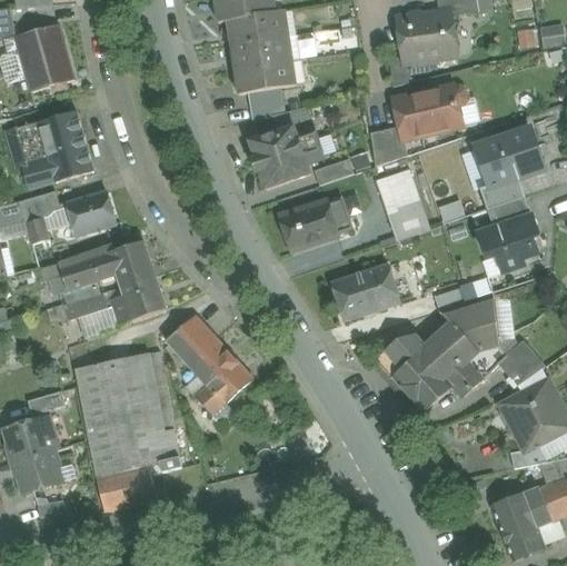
[(214,0),(217,21),(226,20),(268,13),(266,0),(214,0)]
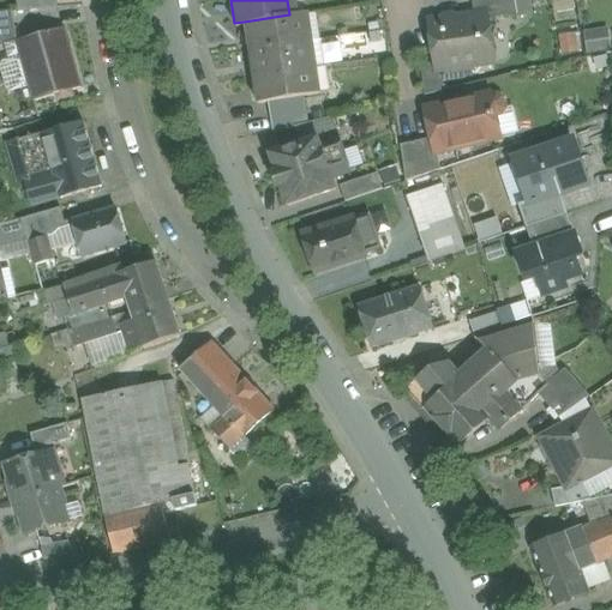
[(287,0),(289,14),(299,12),(301,12),(299,0),(287,0)]
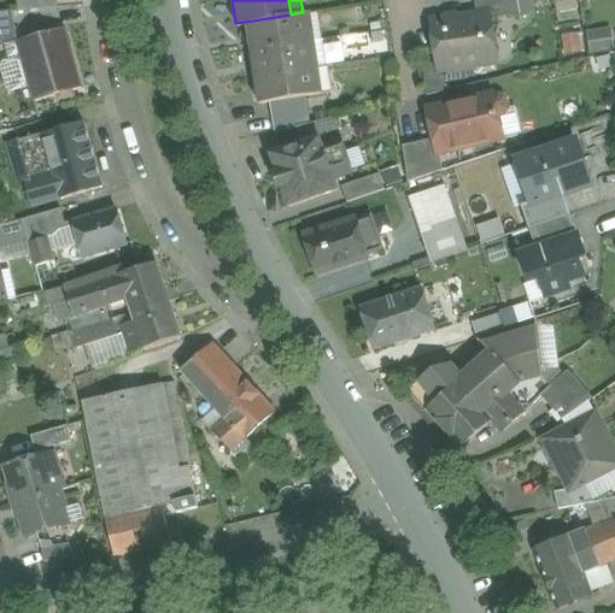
[(519,11),(516,0),(473,0),(474,11),(480,10),(495,7),(496,15),(519,11)]
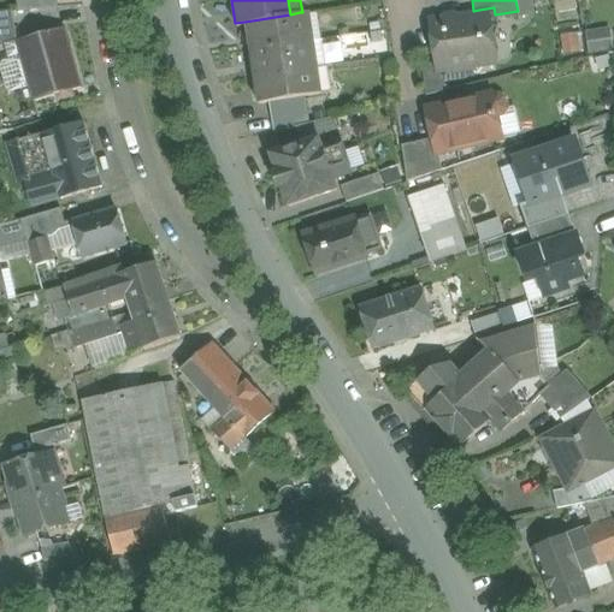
[(515,0),(518,11),(530,10),(529,0),(515,0)]
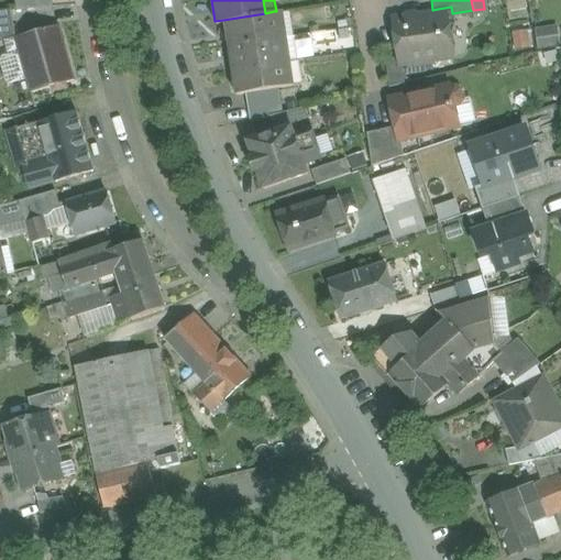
[(9,7),(0,8),(0,29),(12,25),(9,7)]
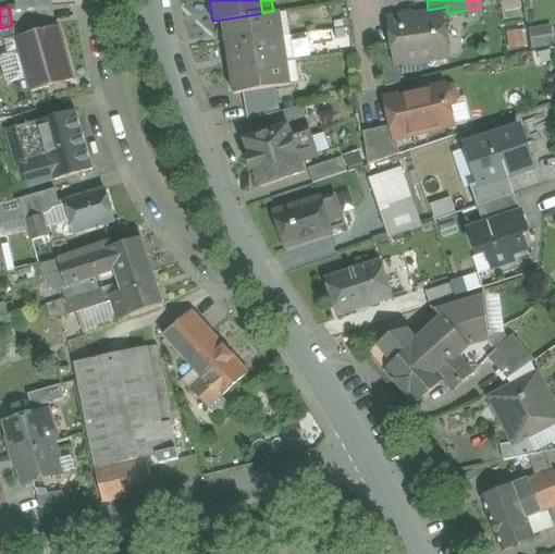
[(446,7),(433,9),(435,22),(448,20),(447,13),(446,7)]
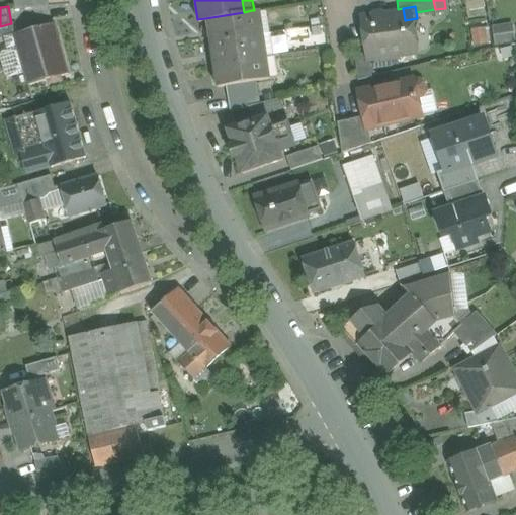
[(398,9),(371,13),(371,15),(359,16),(365,51),(365,57),(368,57),(372,56),(377,59),(395,57),(399,52),(415,50),(413,31),(408,27),(406,27),(405,20),(403,8),(398,9)]
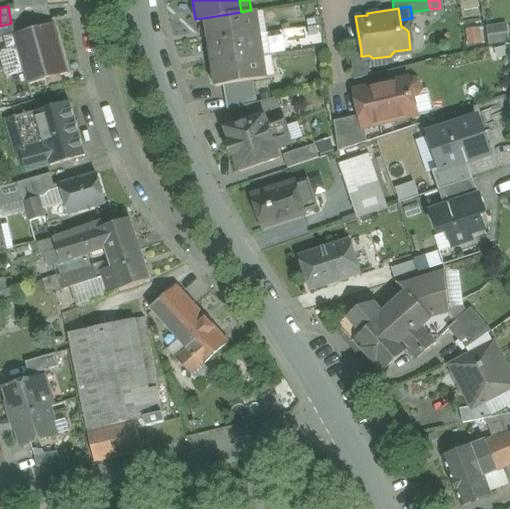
[(251,10),(249,10),(252,32),(263,31),(260,9),(251,10)]
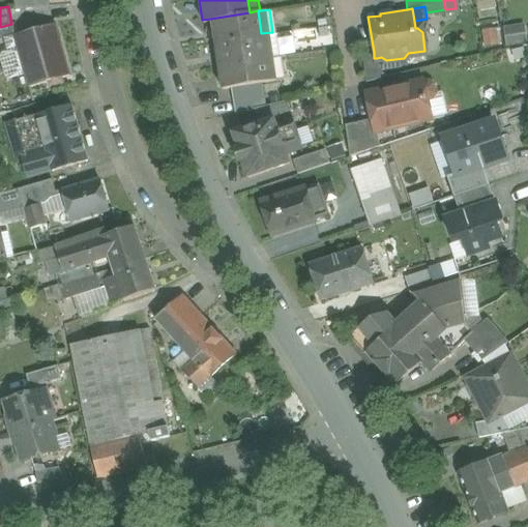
[(250,12),(210,19),(214,41),(261,33),(258,10),(250,12)]
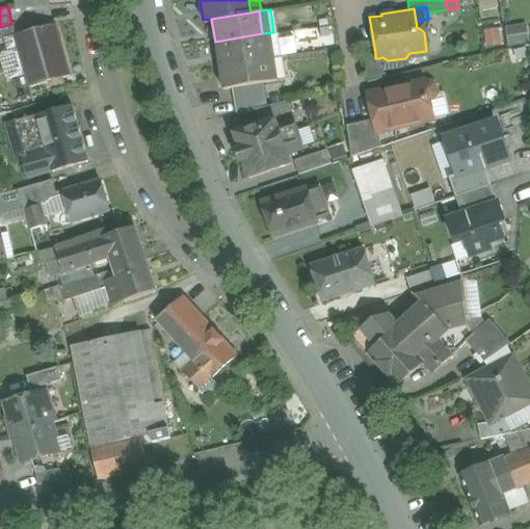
[(12,33),(16,47),(23,73),(27,85),(69,74),(54,22),(12,33)]
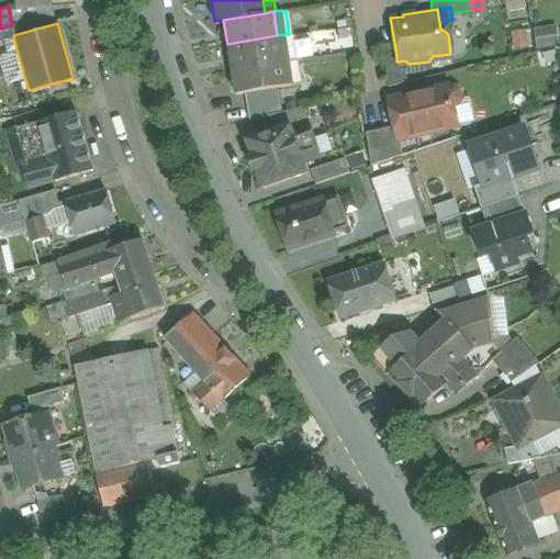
[(12,25),(0,29),(0,38),(13,35),(12,25)]
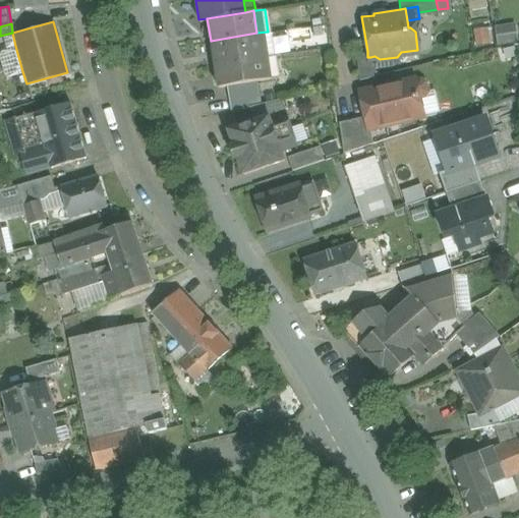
[(512,23),(495,25),(498,41),(514,39),(512,23)]
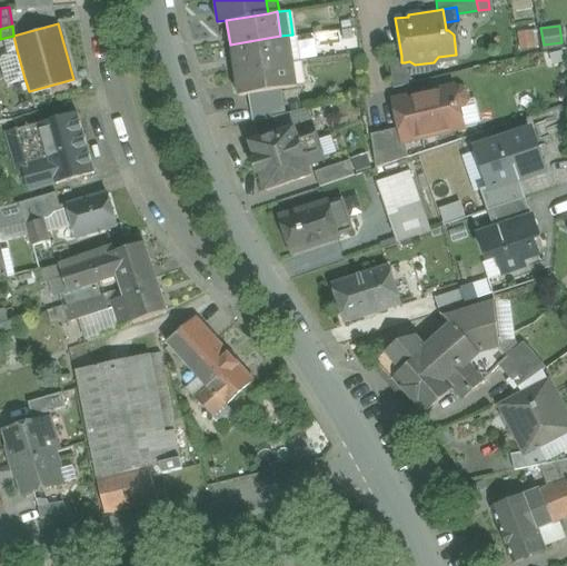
[(528,28),(516,30),(517,36),(518,48),(531,47),(528,28)]
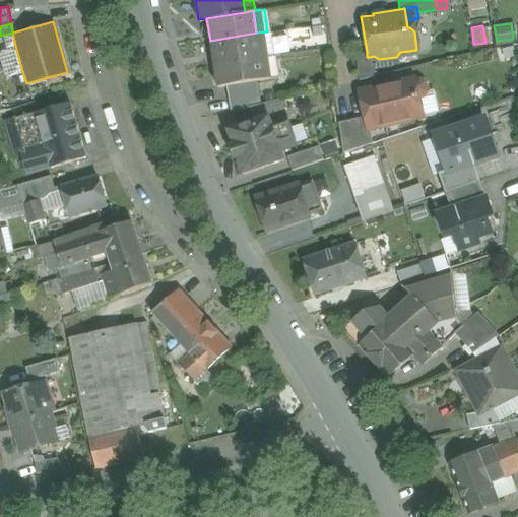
[(267,31),(256,33),(260,55),(275,53),(271,30),(267,31)]
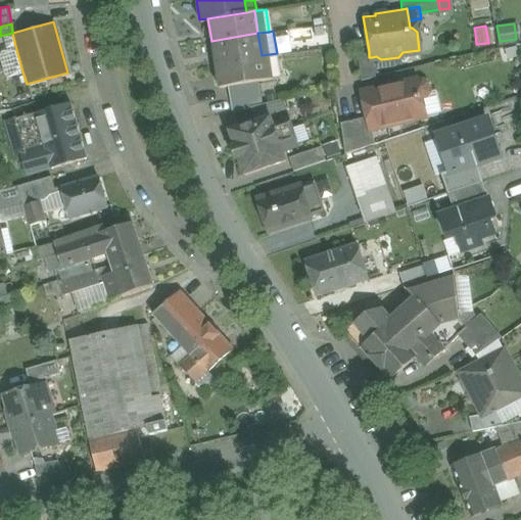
[(257,33),(211,41),(215,63),(262,55),(257,33)]
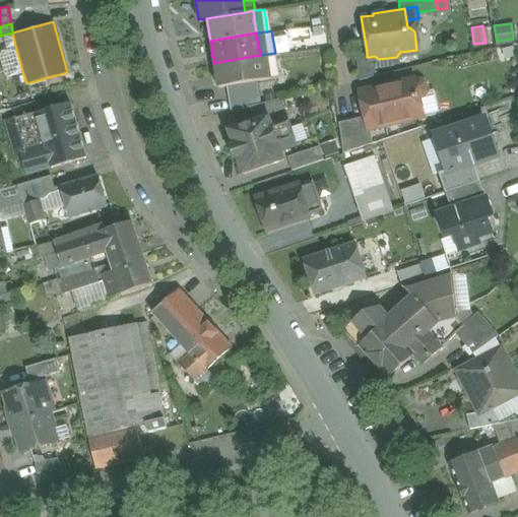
[(22,71),(15,46),(0,50),(0,61),(3,73),(7,75),(22,71)]
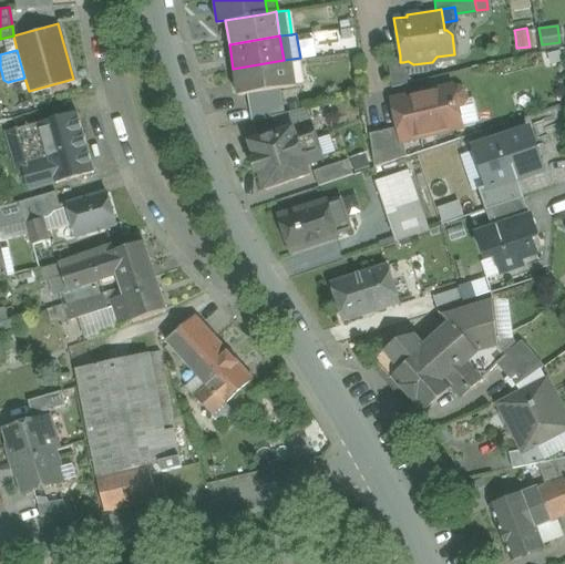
[(400,55),(387,58),(390,85),(406,82),(403,62),(400,62),(400,55)]
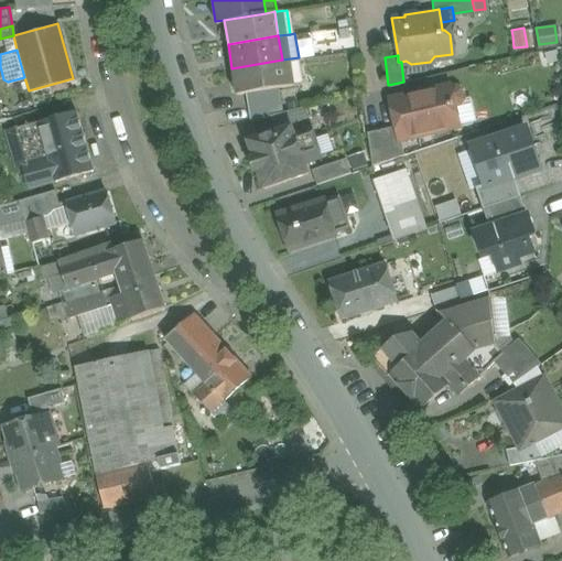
[(282,60),(231,68),(236,93),(244,92),(277,86),(285,85),(282,60)]
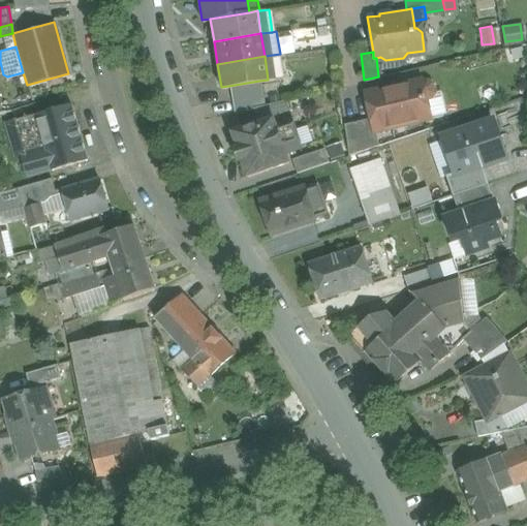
[(395,83),(390,84),(389,87),(364,93),(370,117),(373,129),(374,129),(429,116),(425,98),(430,96),(433,92),(431,82),(426,79),(421,81),(421,79),(398,85),(395,83)]
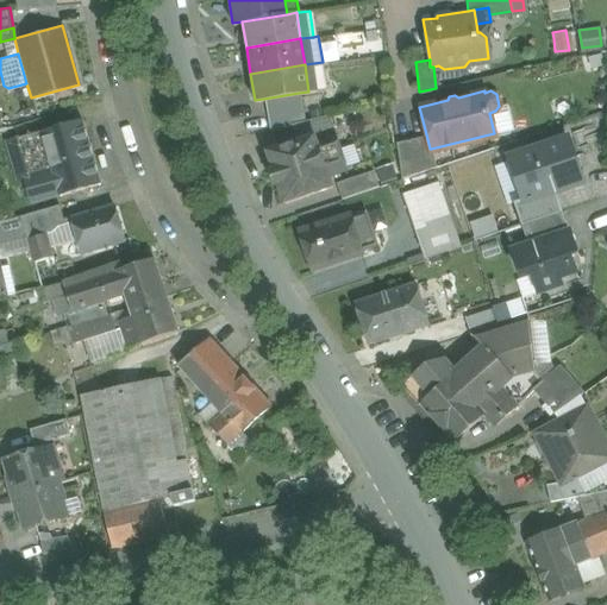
[(299,93),(263,99),(267,113),(301,106),(299,93)]
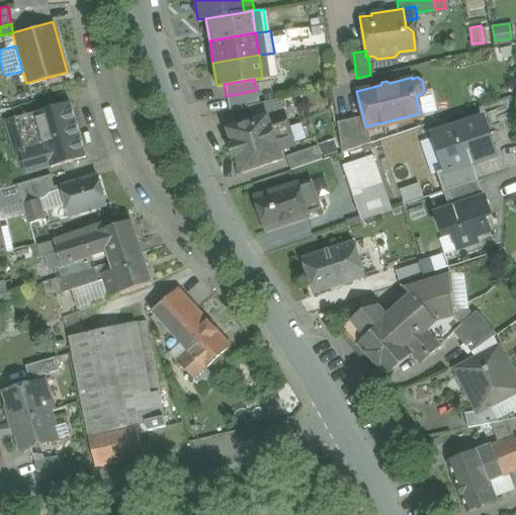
[(256,90),(227,96),(229,109),(247,104),(258,102),(258,101),(256,90)]
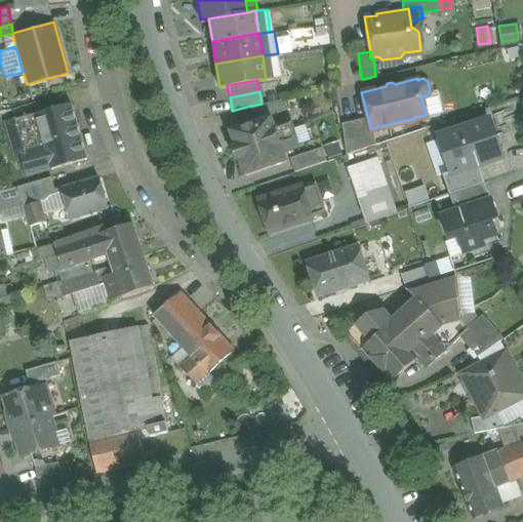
[(283,97),(262,103),(262,104),(250,106),(255,120),(270,116),(272,120),(288,115),(283,97)]
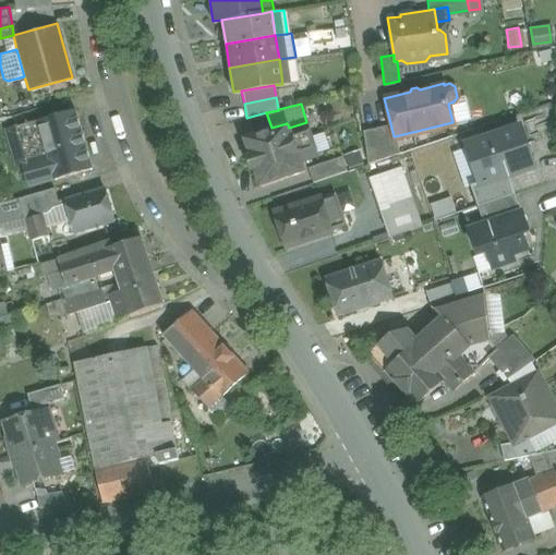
[(91,167),(73,109),(36,120),(46,153),(53,178),(91,167)]
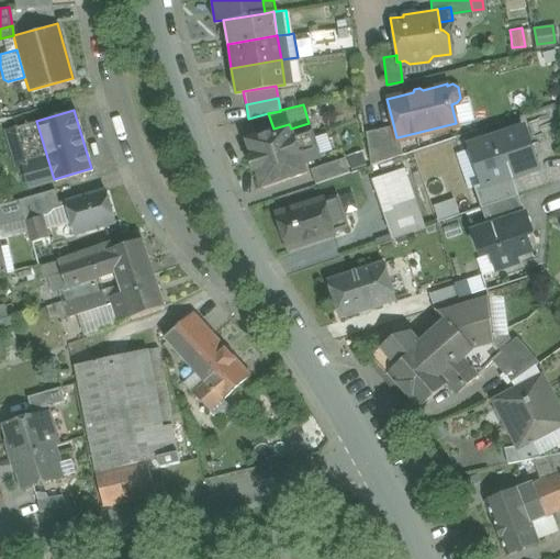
[(36,121),(6,130),(15,163),(17,165),(21,163),(20,161),(46,154),(36,121)]
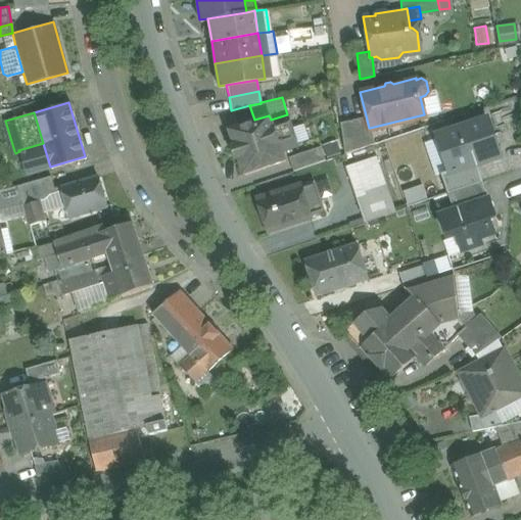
[(232,152),(293,132),(287,114),(271,120),(269,115),(254,120),(228,129),(233,145),(230,146),(232,152)]
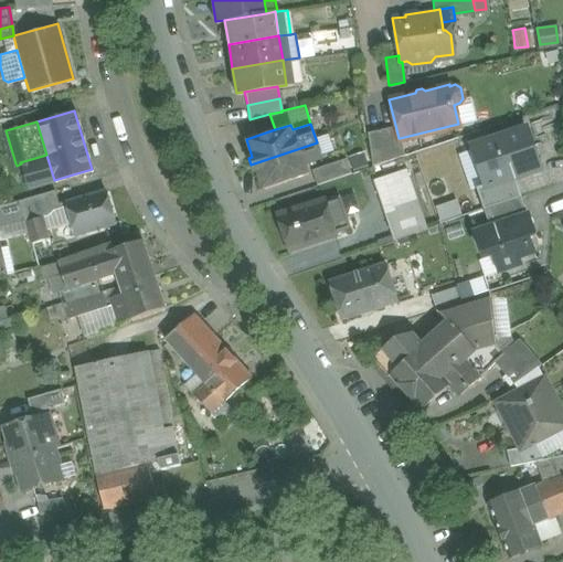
[(395,125),(365,131),(373,162),(404,155),(400,138),(399,138),(395,125)]
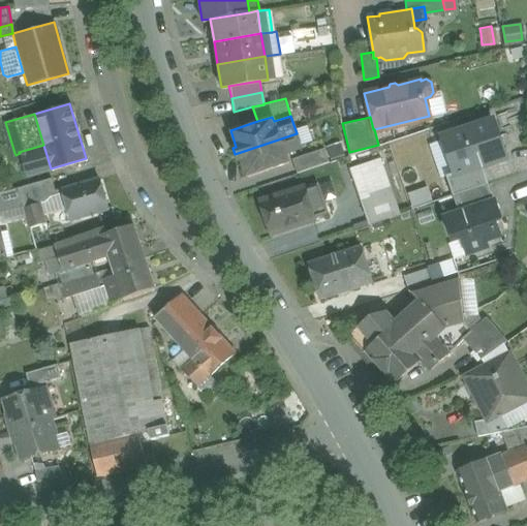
[(492,119),(441,136),(454,174),(474,167),(504,157),(492,119)]
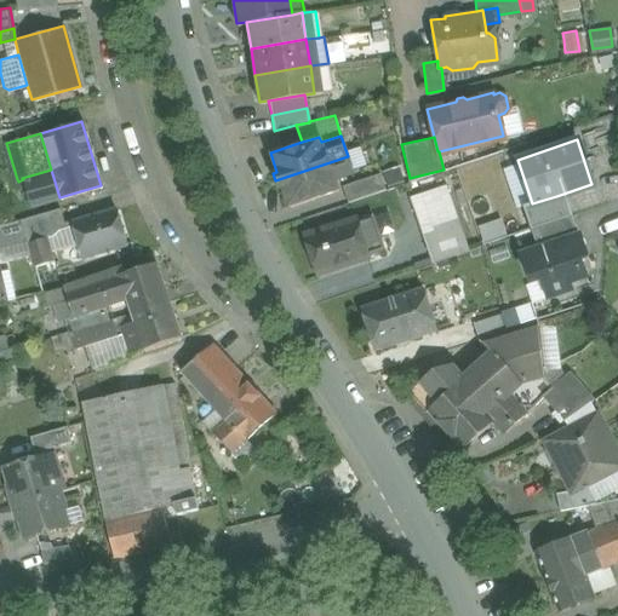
[(518,144),(498,151),(503,165),(522,157),(518,144)]
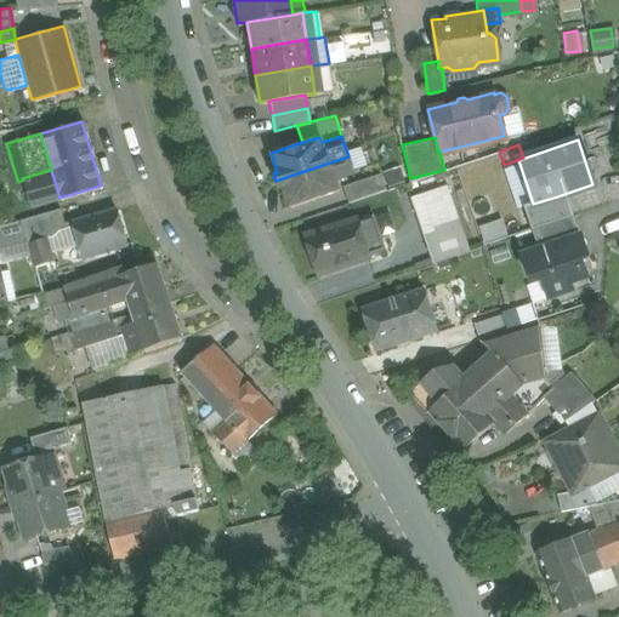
[(348,156),(276,181),(278,188),(282,187),(288,205),(338,189),(334,178),(353,172),(348,156)]
